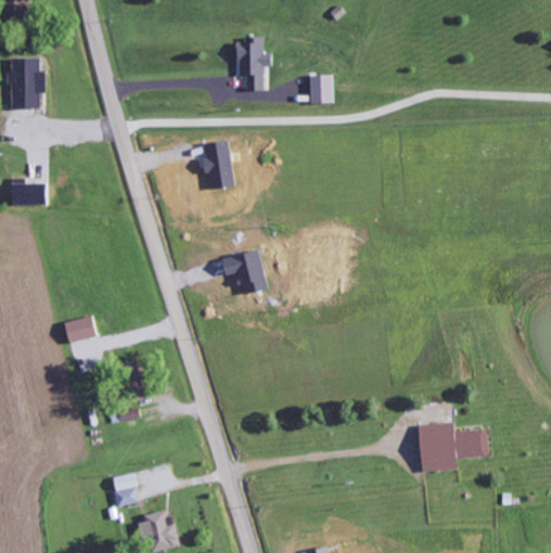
[(3,0),(3,23),(25,24),(25,0),(3,0)]
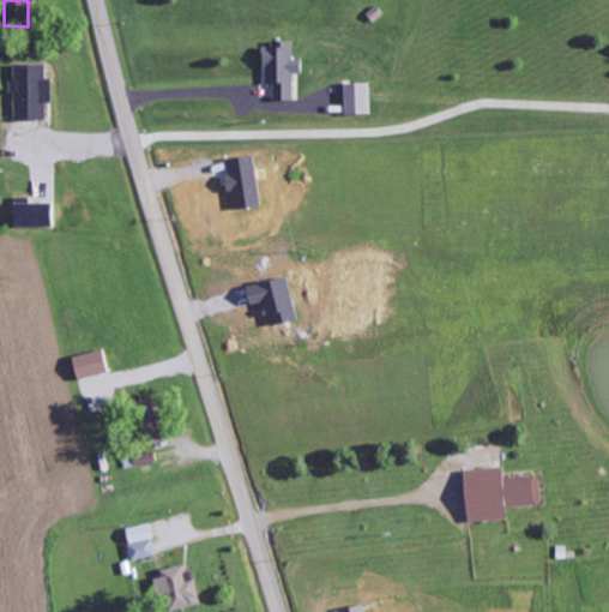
[(290,73),(300,73),(299,58),(291,58),(291,43),(261,43),(261,83),(271,83),(271,100),(290,100),(290,73)]
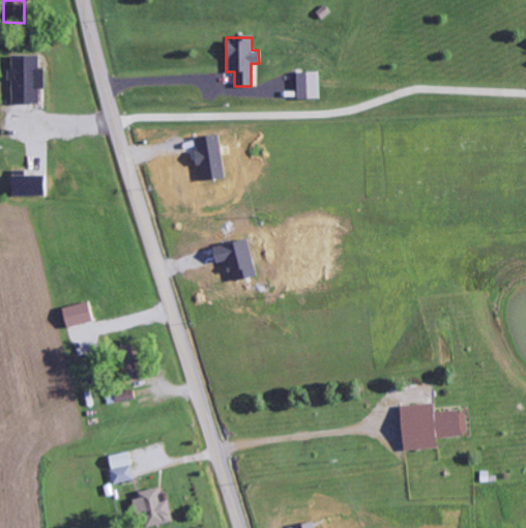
[(36,54),(8,55),(9,103),(36,103),(36,88),(41,88),(41,67),(36,67),(36,54)]
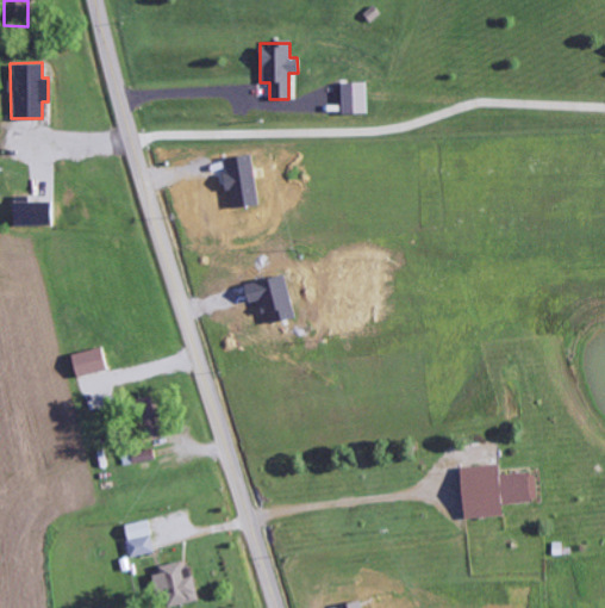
[(365,112),(365,81),(340,82),(341,113),(365,112)]
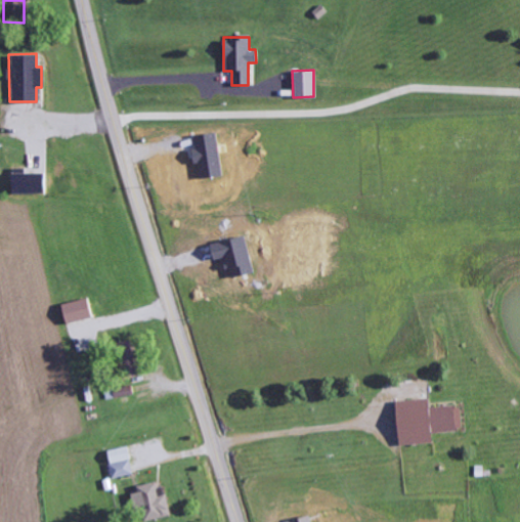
[(43,173),(10,173),(10,193),(43,193),(43,173)]
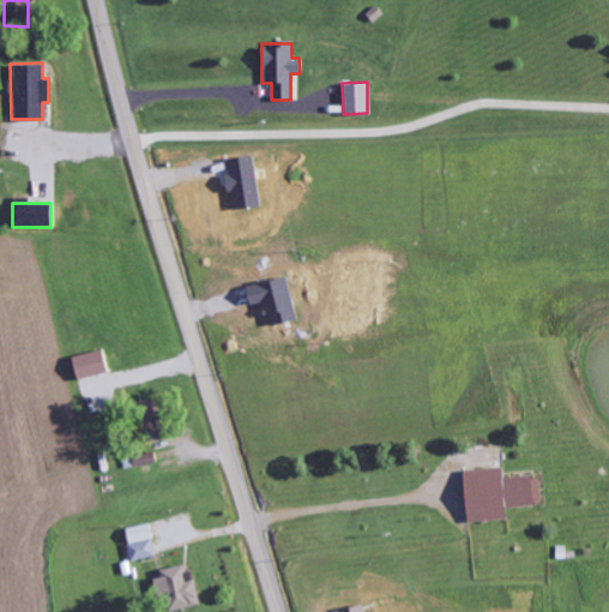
[(71,354),(74,378),(106,375),(102,351),(71,354)]
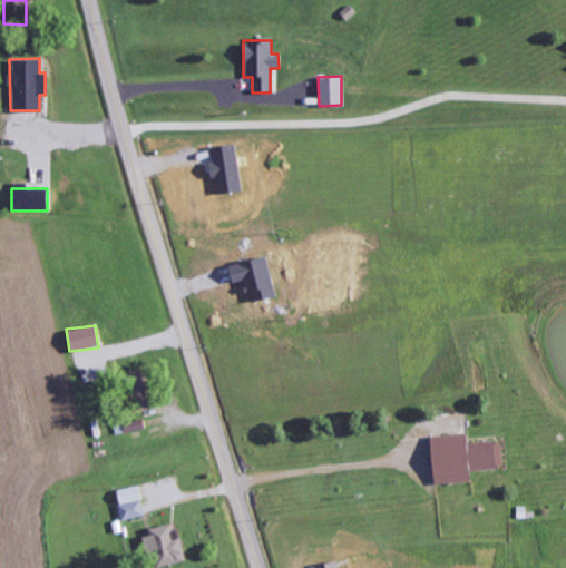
[(130,411),(148,407),(139,370),(122,374),(130,411)]
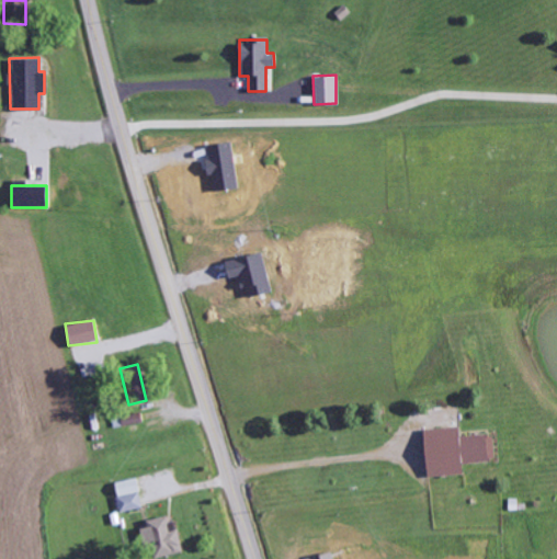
[(425,477),(462,475),(461,464),(493,461),(492,434),(458,436),(457,426),(422,429),(425,477)]
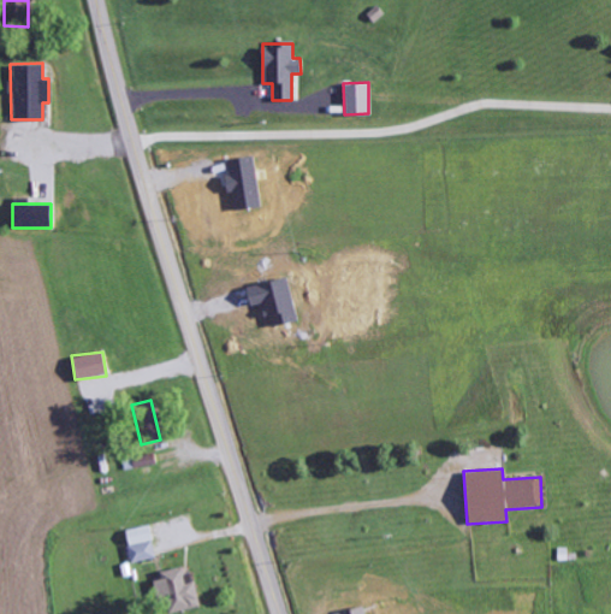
[(130,562),(155,556),(147,525),(123,530),(130,562)]
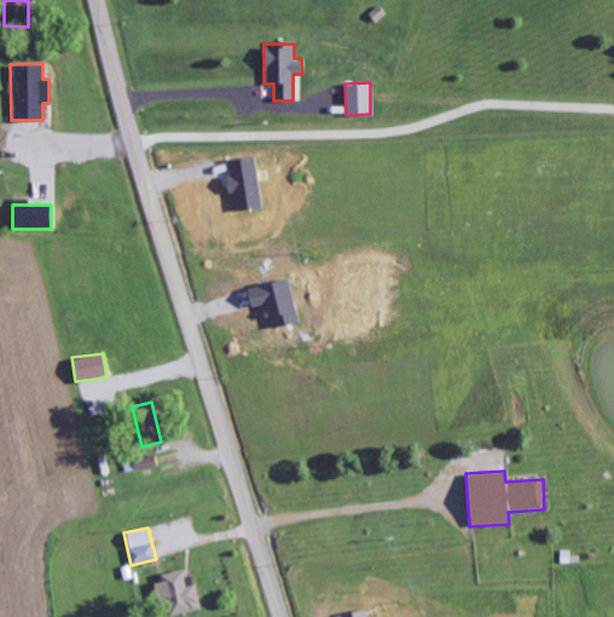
[(197,611),(190,569),(158,574),(161,582),(156,583),(162,616),(197,611)]
